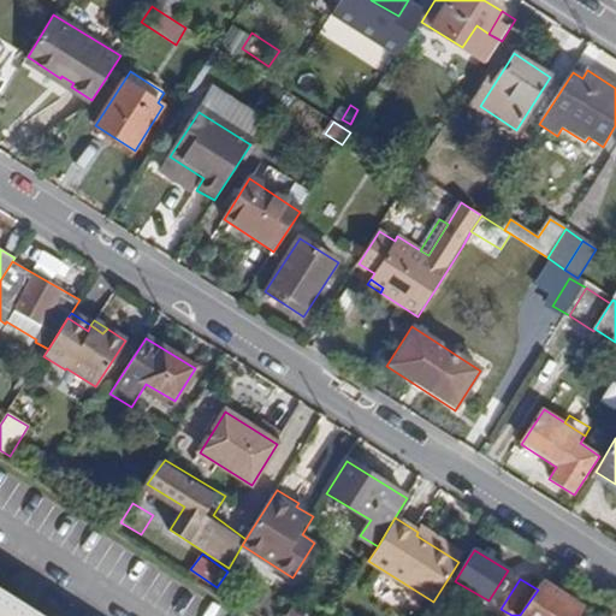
[(520,615),(574,615),(581,606),(542,582),(538,590),(520,615)]
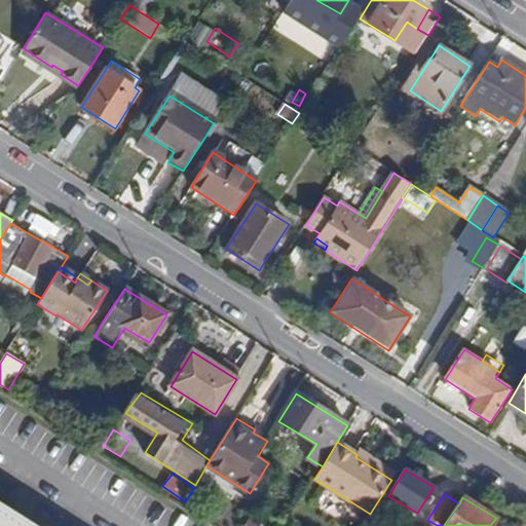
[(37,525),(0,502),(0,525),(37,525)]
